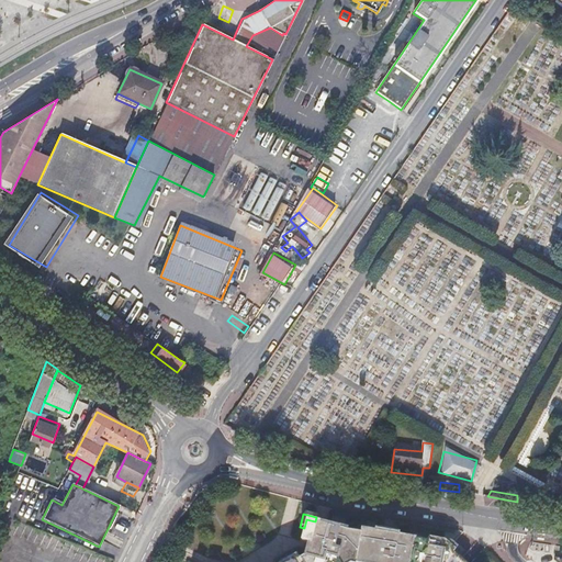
[(460,561),(456,558),(451,553),(454,551),(444,540),(427,538),(426,542),(418,540),(405,538),(396,537),(396,534),(394,534),(377,530),(373,530),(373,532),(367,531),(359,530),(359,532),(358,536),(350,534),(346,532),(337,530),(338,527),(315,521),(306,519),(304,528),(300,542),(306,543),(303,557),(298,560),(295,558),(288,561),(287,561),(353,561),(355,561),(360,561),(460,561)]
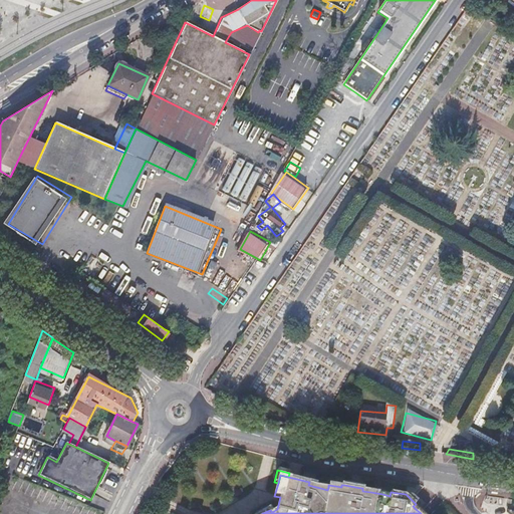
[(406,494),(416,504),(418,501),(412,496),(406,494)]
